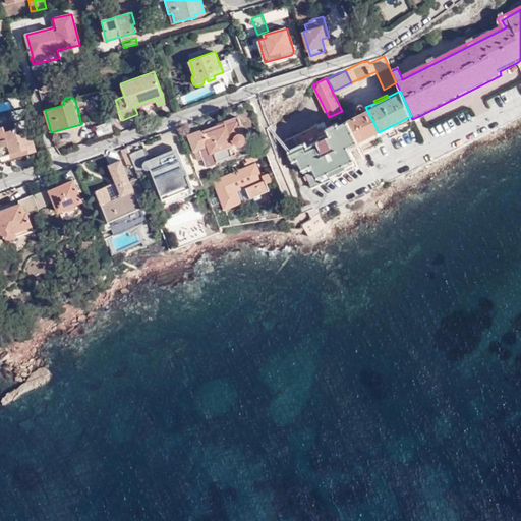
[(134,105),(135,109),(156,102),(155,98),(134,105)]
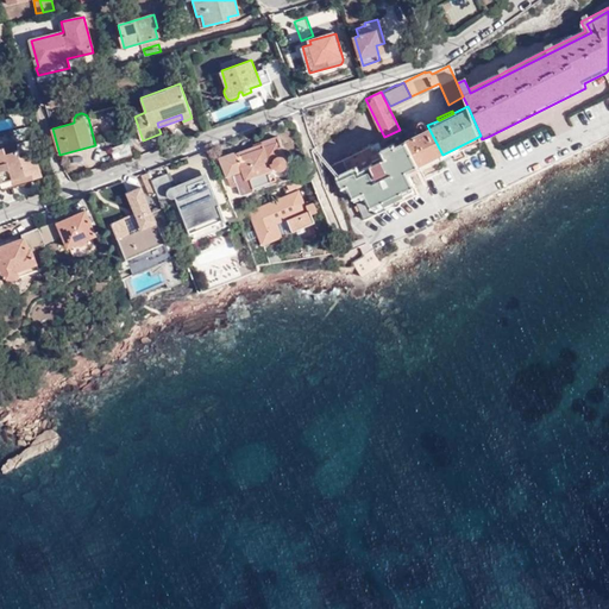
[(443,155),(427,125),(402,138),(418,167),(421,165),(443,155)]
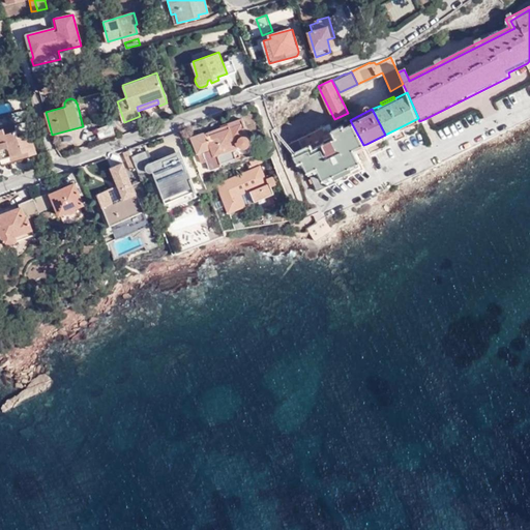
[(386,138),(419,121),(418,118),(385,135),(386,138)]
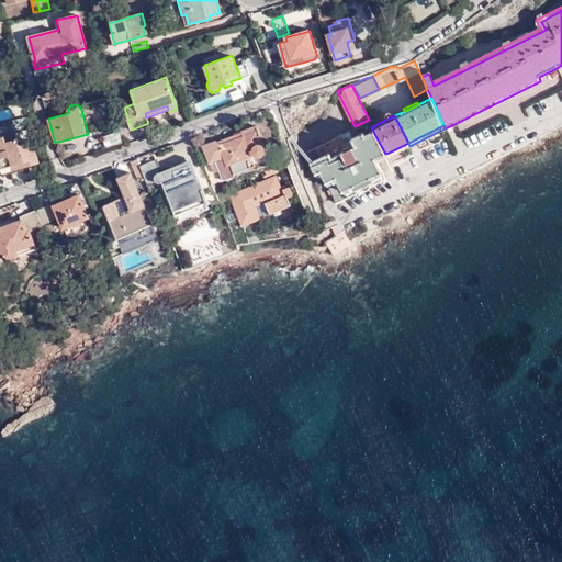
[(378,158),(385,154),(371,127),(363,132),(363,130),(348,136),(345,130),(305,149),(317,172),(322,171),(338,204),(349,199),(346,191),(384,172),(378,158)]
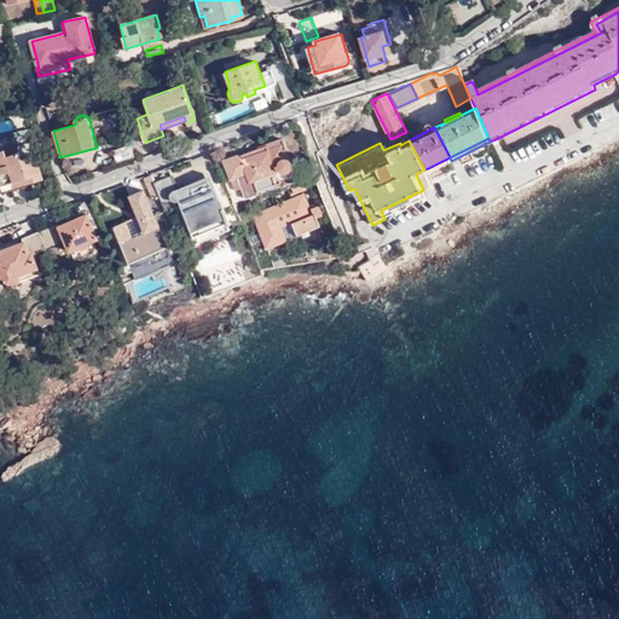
[(116,163),(134,156),(132,144),(113,150),(116,163)]
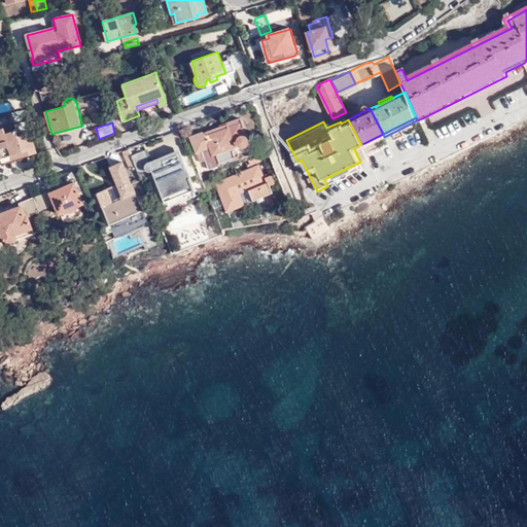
[(203,132),(190,137),(197,151),(199,151),(202,160),(205,159),(209,168),(220,164),(219,161),(234,154),(239,153),(236,144),(240,143),(242,143),(243,143),(245,143),(247,142),(247,140),(248,138),(247,136),(246,135),(245,134),(243,133),(240,123),(207,136),(206,133),(203,132)]
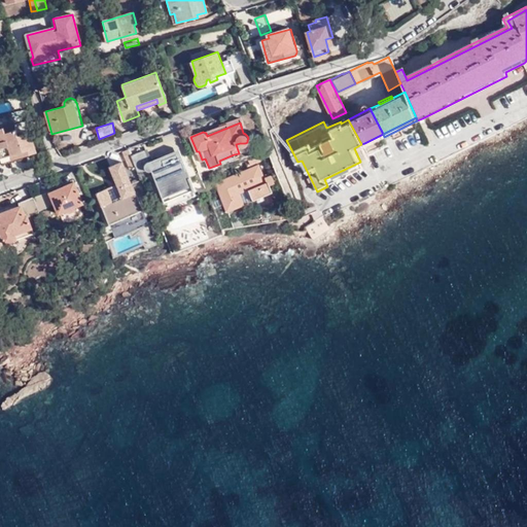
[(22,151),(23,155),(37,151),(31,133),(19,136),(14,125),(0,129),(0,155),(1,157),(22,151)]
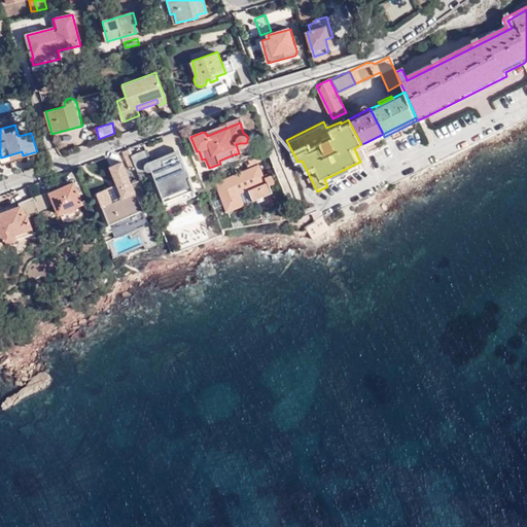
[(365,146),(384,137),(383,134),(364,143),(365,146)]
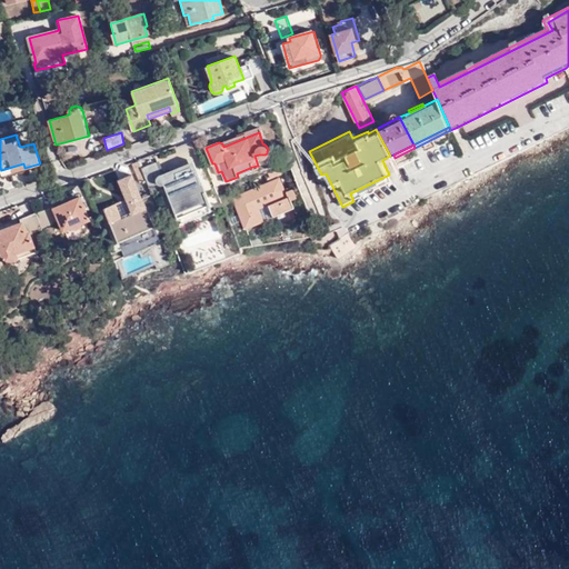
[(139,182),(146,180),(142,171),(138,160),(131,162),(139,182)]
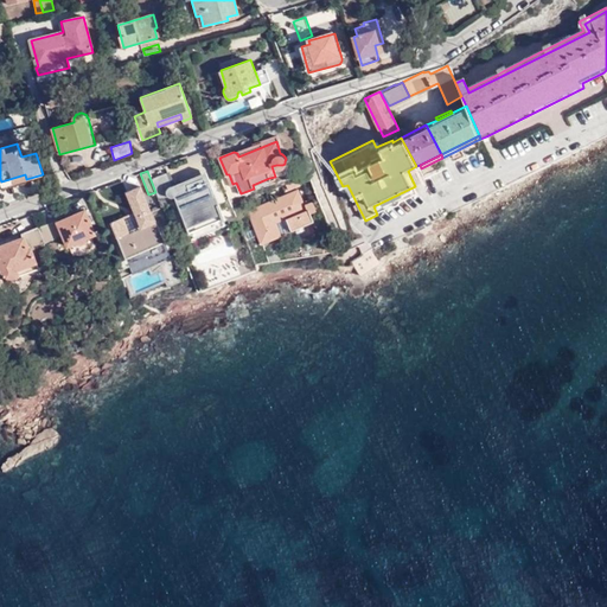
[(2,189),(27,181),(26,179),(25,174),(1,181),(2,189)]
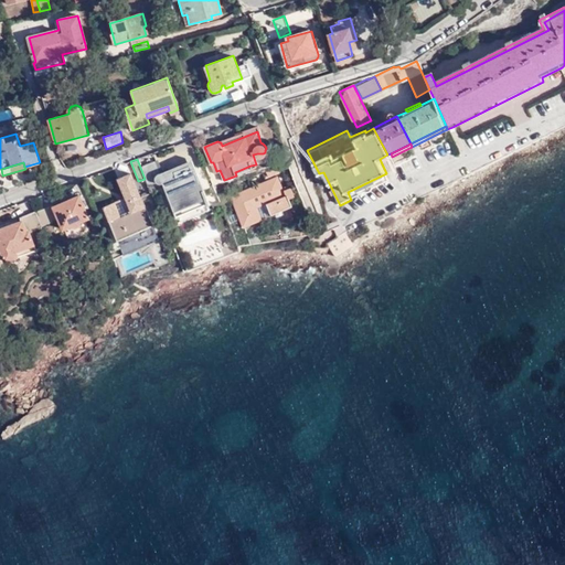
[(145,179),(146,180),(153,177),(156,181),(157,182),(158,183),(160,183),(162,183),(172,205),(204,192),(193,167),(184,170),(183,167),(164,176),(160,172),(157,163),(141,170),(145,179)]
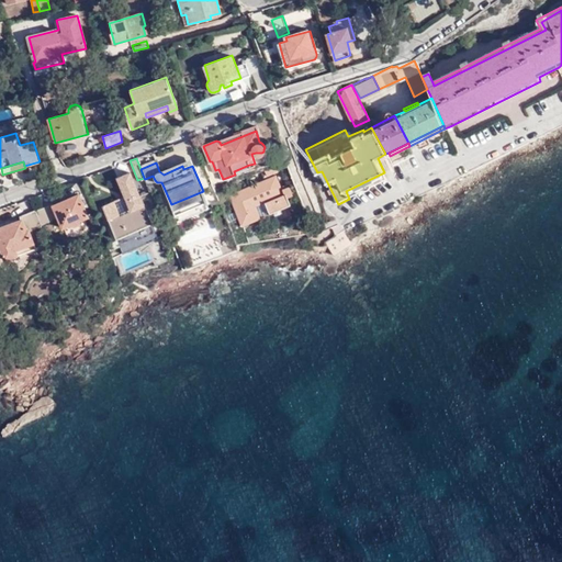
[(283,180),(278,168),(261,172),(266,182),(232,199),(239,217),(229,221),(238,244),(251,242),(246,226),(292,205),(282,184),(279,187),(278,183),(283,180)]
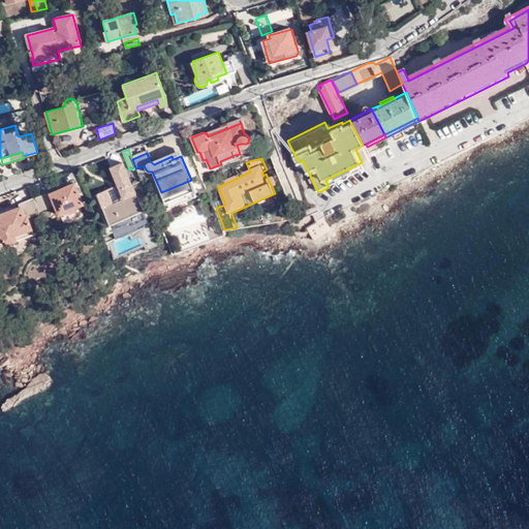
[(329,187),(365,169),(362,162),(325,180),(329,187)]
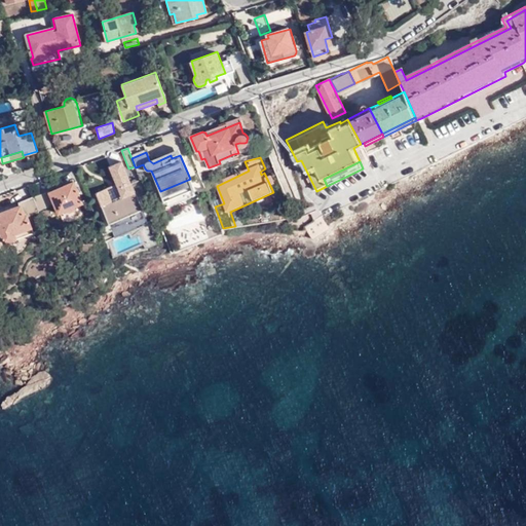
[(122,195),(112,199),(107,188),(97,192),(110,223),(142,211),(139,202),(122,162),(110,166),(122,195)]
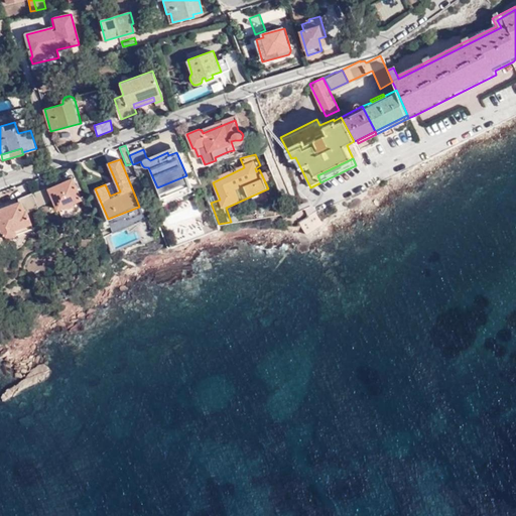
[(190,185),(186,175),(157,187),(161,198),(190,185)]
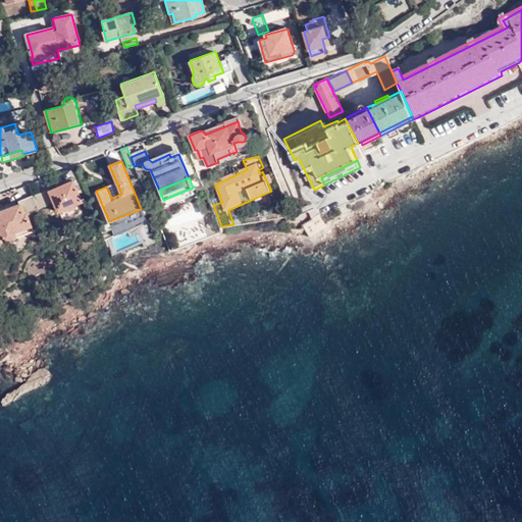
[(72,180),(46,192),(50,204),(55,202),(58,211),(65,208),(67,208),(68,209),(69,209),(71,208),(72,207),(73,206),(73,204),(82,201),(72,180)]
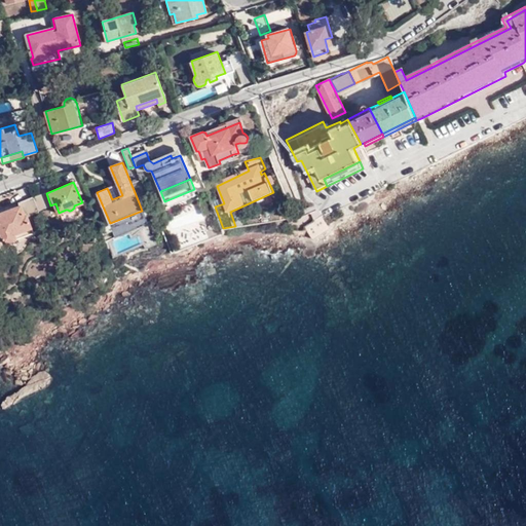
[(42,194),(33,198),(37,210),(47,205),(42,194)]
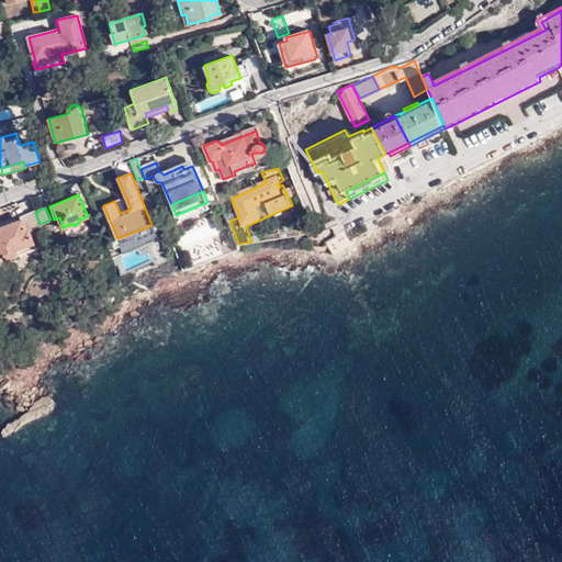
[(15,216),(0,223),(0,248),(4,260),(33,249),(21,218),(18,221),(15,216)]
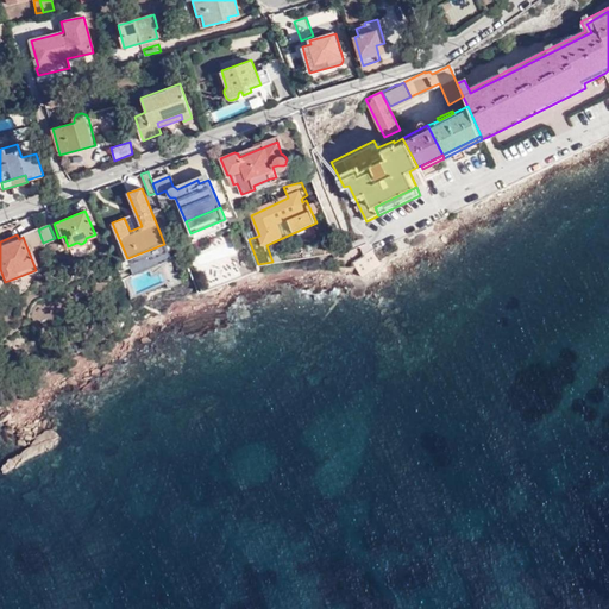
[(164,244),(127,258),(130,264),(167,249),(164,244)]
